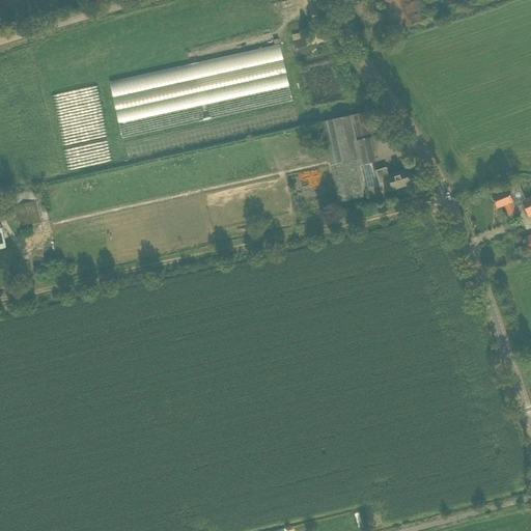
[(379,0),(390,32),(430,19),(423,0),(379,0)]
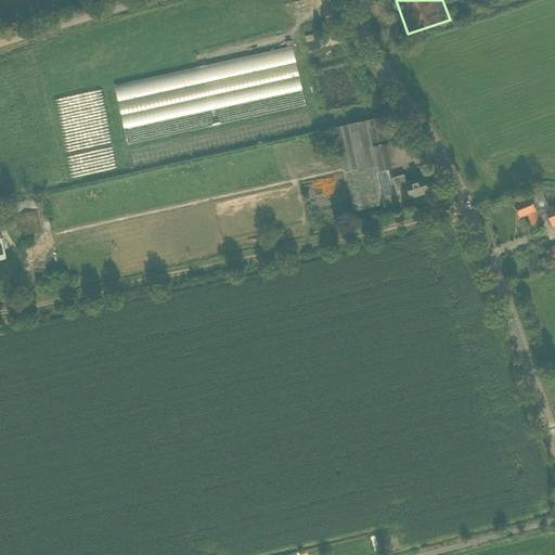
[(326,49),(321,50),(319,34),(306,36),(309,57),(327,54),(326,49)]
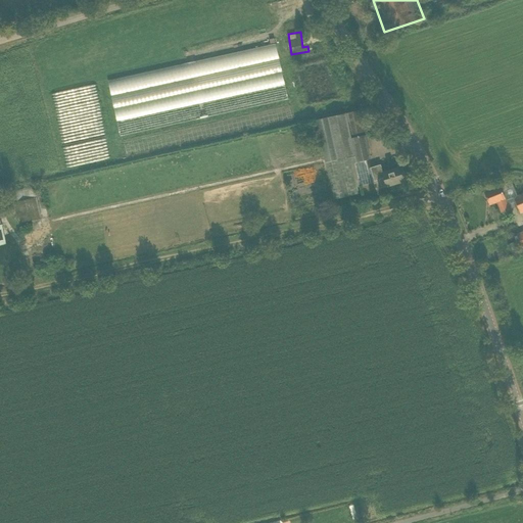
[(276,43),(108,79),(121,135),(288,99),(276,43)]
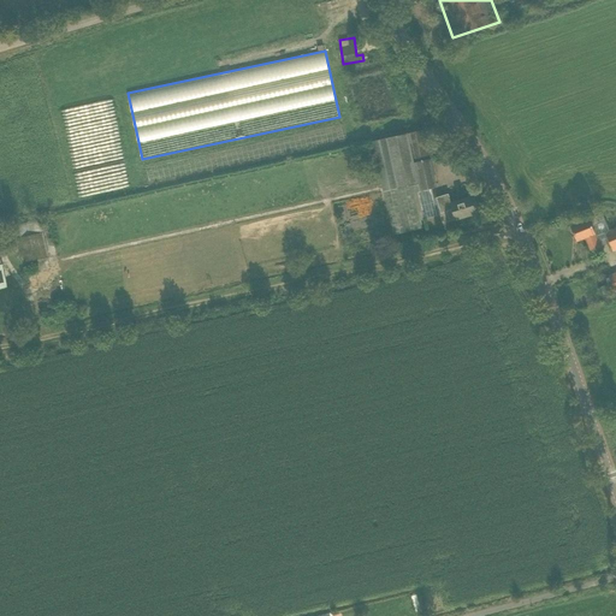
[(420,220),(440,214),(444,224),(475,213),(469,196),(450,203),(448,194),(433,199),(431,190),(438,188),(424,129),(371,142),(394,236),(421,229),(420,220)]
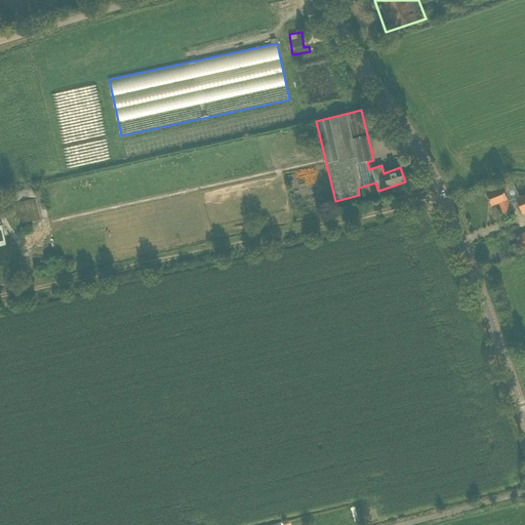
[(514,182),(505,186),(513,209),(520,206),(516,198),(520,196),(514,182)]
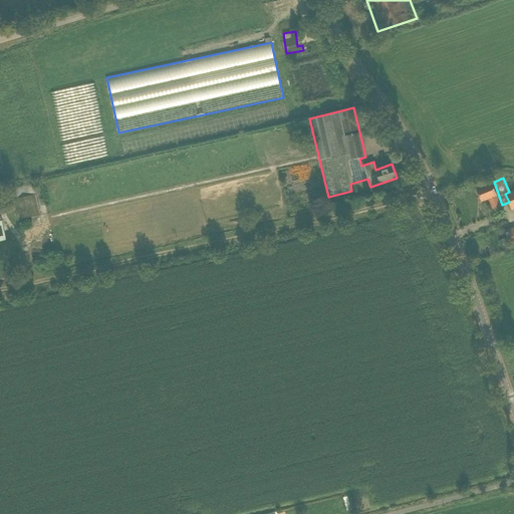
[(501,206),(491,182),(476,188),(481,201),(489,198),(493,209),(501,206)]
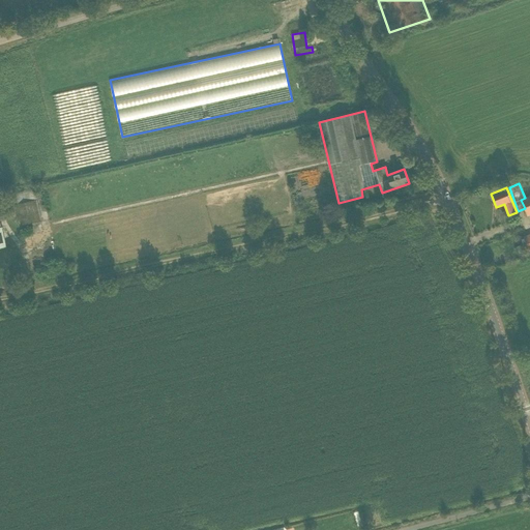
[(17,221),(18,221),(19,226),(41,221),(40,215),(35,189),(15,194),(17,204),(13,205),(17,221)]
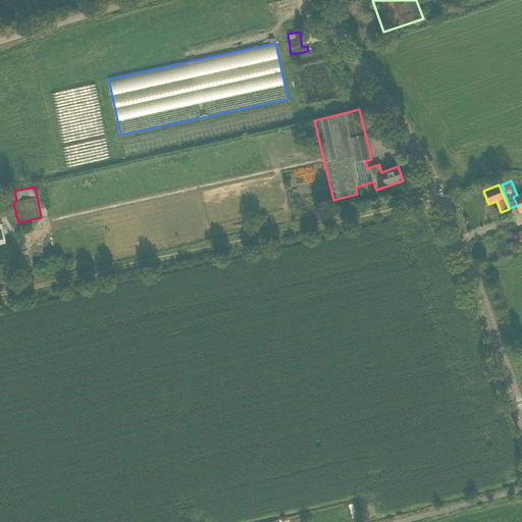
[(517,195),(513,197),(517,205),(519,213),(521,211),(521,193),(518,195),(517,195)]
